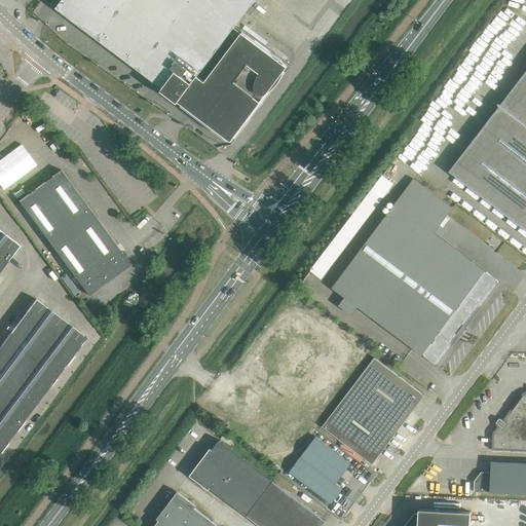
[(62,0),(57,7),(228,138),(285,63),(236,27),(256,0),(62,0)]
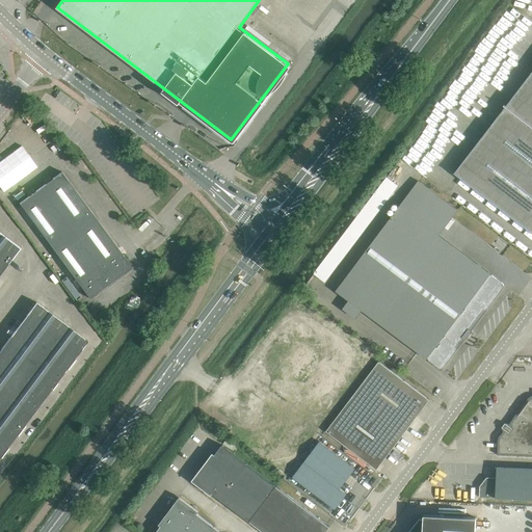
[(505,107),(454,174),(529,231),(531,232),(531,72),(506,106),(505,107)]
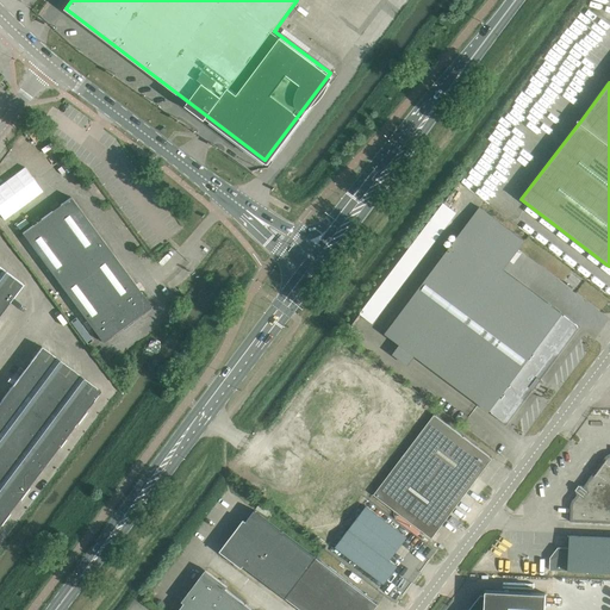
[(23,234),(103,342),(151,306),(72,197),(23,234)]
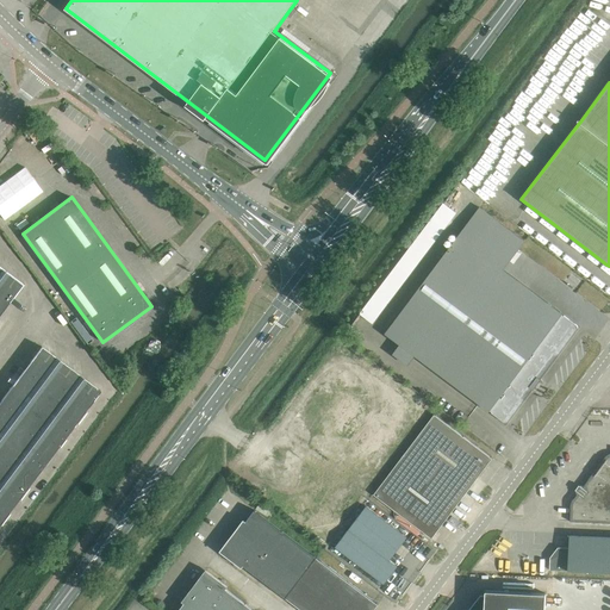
[(479,207),(386,334),(490,411),(492,412),(491,412),(503,422),(522,403),(530,387),(533,390),(541,379),(537,377),(554,355),(577,330),(578,327),(578,325),(571,321),(504,271),(524,242),(479,207)]
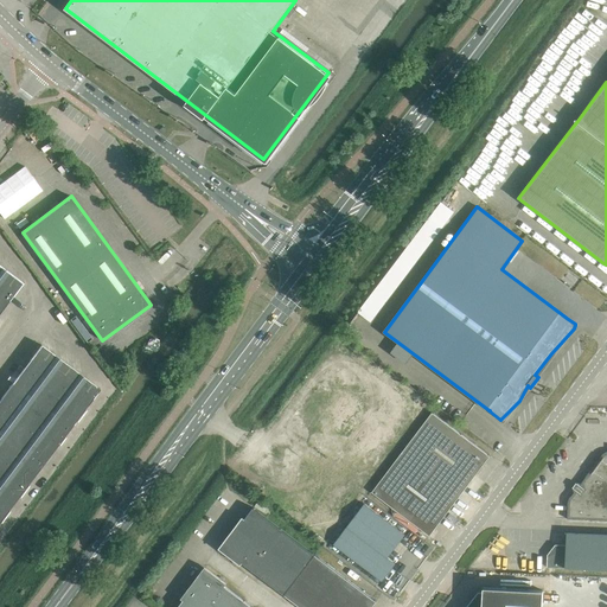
[(0,266),(0,312),(23,283),(0,266)]
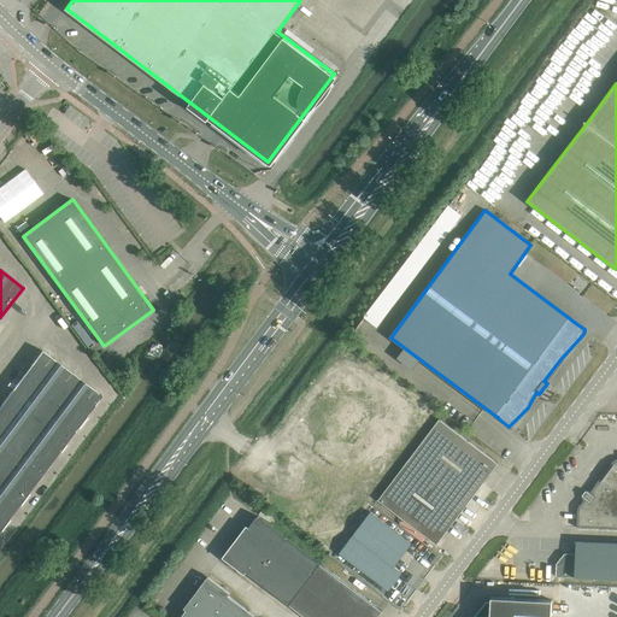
[(77,321),(71,324),(88,348),(94,344),(77,321)]
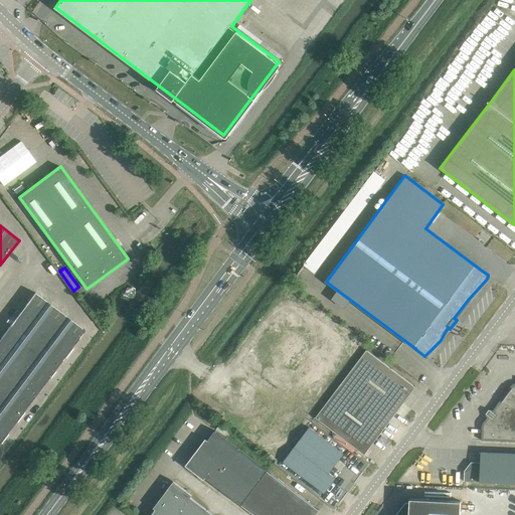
[(35,293),(11,325),(60,362),(86,330),(35,293)]
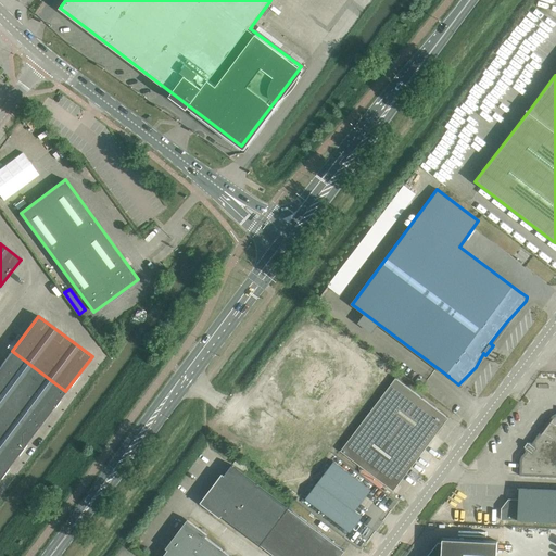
[(12,351),(0,366),(0,395),(39,426),(65,391),(12,351)]
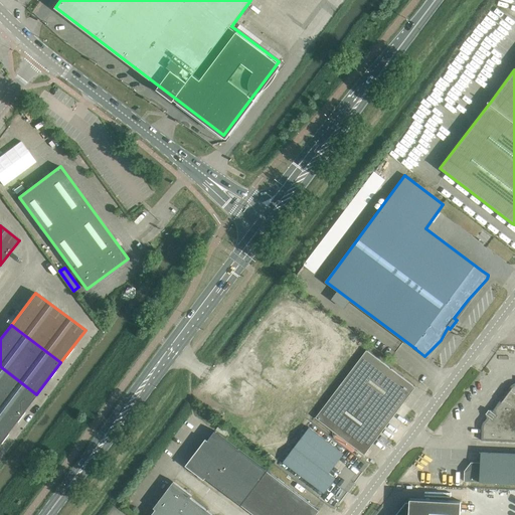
[(367,350),(317,418),(364,455),(415,387),(407,381),(367,350)]
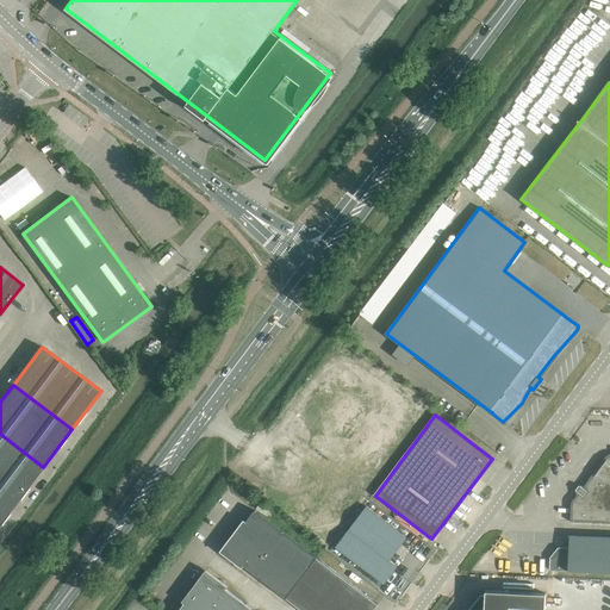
[(0,434),(0,495),(14,505),(43,467),(0,434)]
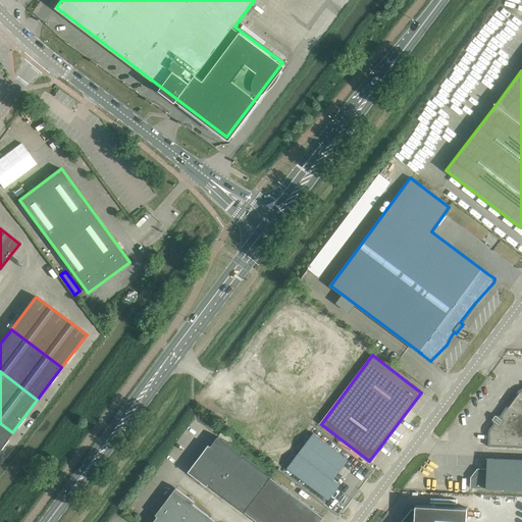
[(490,428),(488,447),(521,447),(521,395),(499,417),(498,416),(492,421),(490,428)]
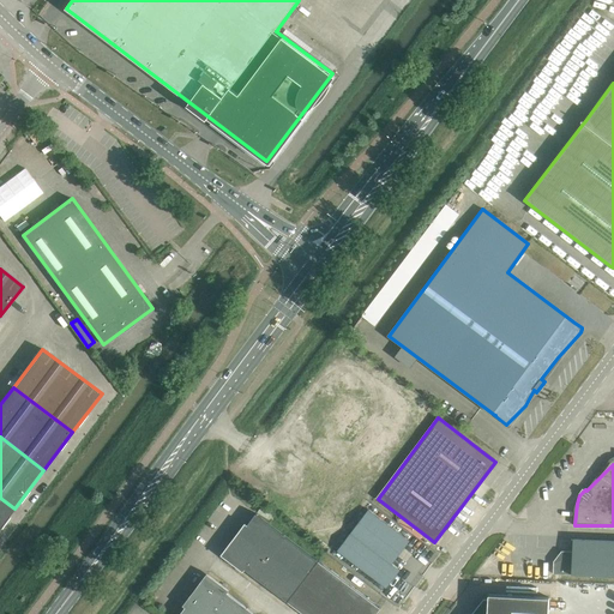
[(0,498),(0,527),(14,509),(0,498)]
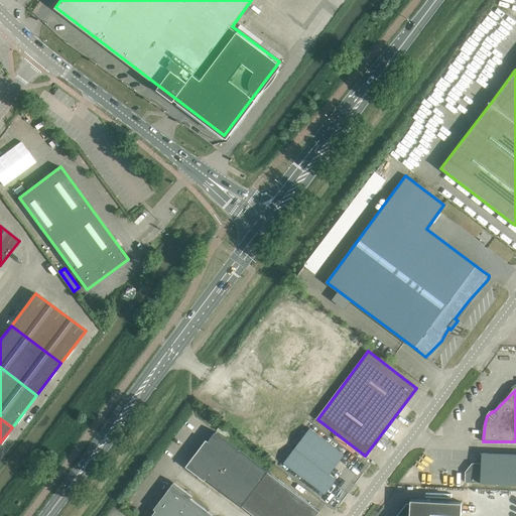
[(309,428),(284,463),(317,488),(326,494),(337,480),(330,475),(345,455),(337,448),(309,428)]
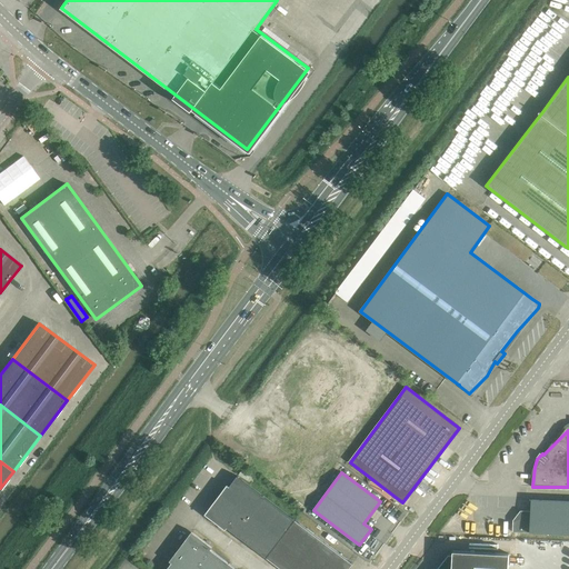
[(238,477),(209,513),(282,568),(348,568),(352,563),(238,477)]
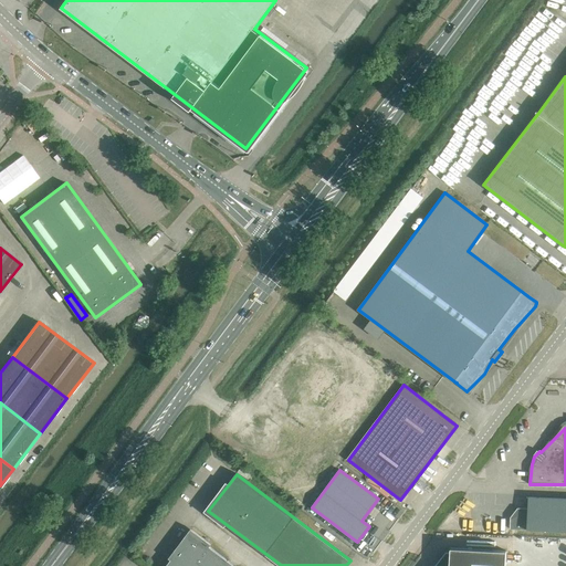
[(511,521),(511,532),(565,534),(565,502),(530,501),(528,513),(519,511),(511,521)]
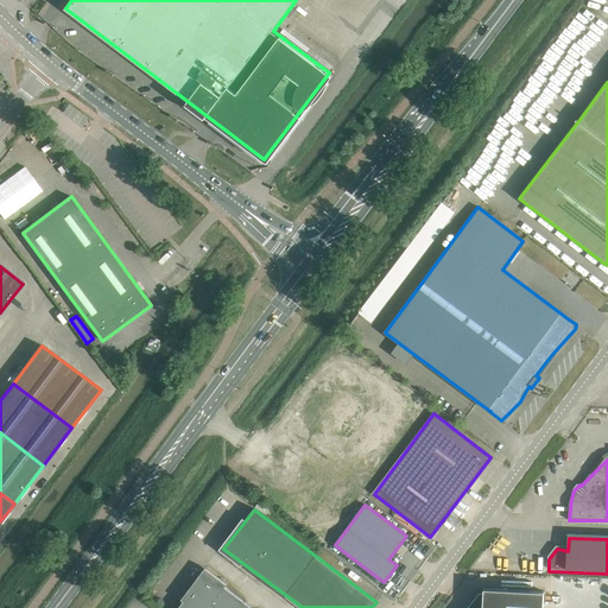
[(252,607),(206,572),(178,607),(252,607)]
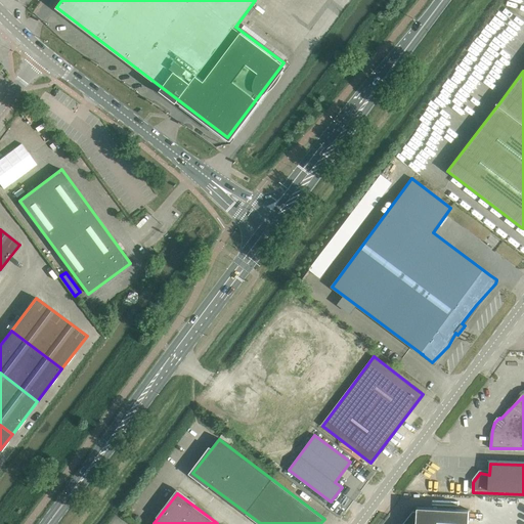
[(413,511),(402,523),(468,523),(469,511),(418,508),(417,511),(413,511)]
